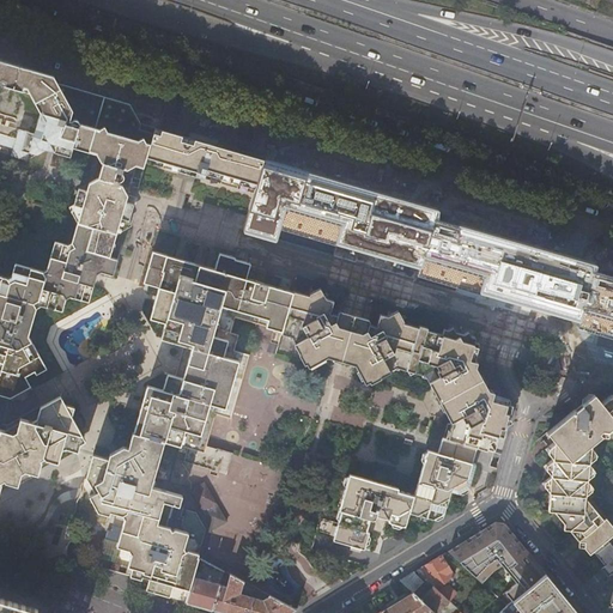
[(128,195),(122,186),(119,184),(120,181),(121,181),(122,181),(123,181),(123,180),(125,178),(125,177),(125,176),(123,175),(123,174),(122,174),(123,169),(126,169),(135,165),(144,168),(146,162),(156,128),(143,126),(129,104),(59,83),(53,77),(0,60),(0,144),(12,149),(11,156),(26,161),(29,152),(36,155),(48,149),(71,156),(73,146),(96,153),(99,163),(102,163),(97,180),(87,181),(86,183),(85,187),(84,190),(78,188),(71,212),(77,223),(76,224),(92,229),(85,252),(116,261),(117,261),(117,259),(110,258),(116,234),(127,228),(129,217),(133,204),(126,201),(127,198),(128,195)]
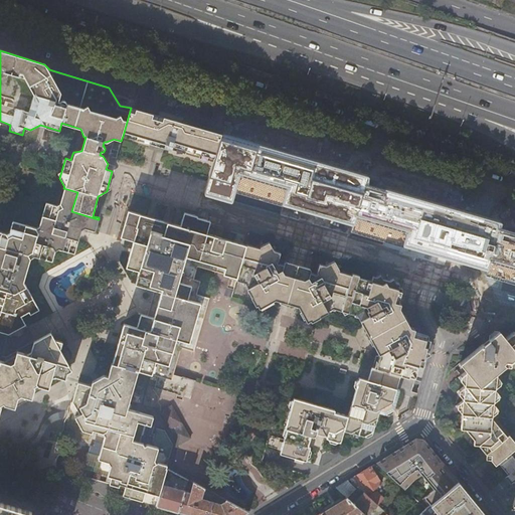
[(221,134),(131,108),(123,136),(165,148),(213,162),(221,134)]
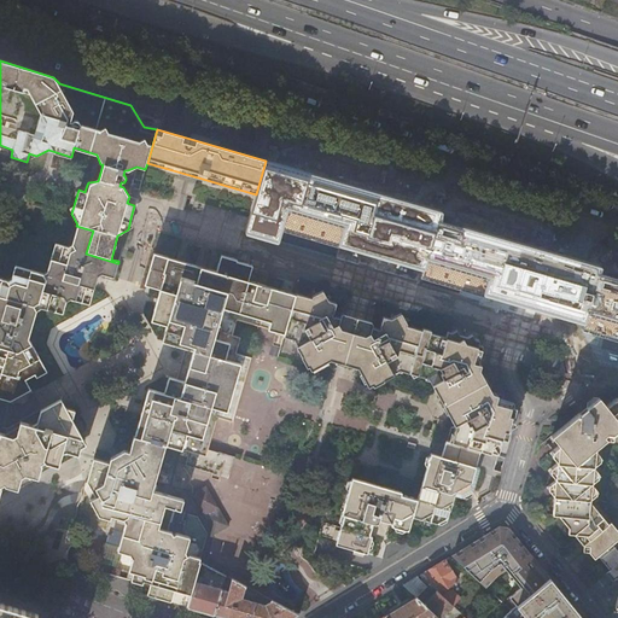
[(256,194),(245,232),(261,237),(278,242),(287,209),(343,225),(338,244),(423,269),(426,257),(437,220),(439,211),(356,187),(266,161),(256,194)]
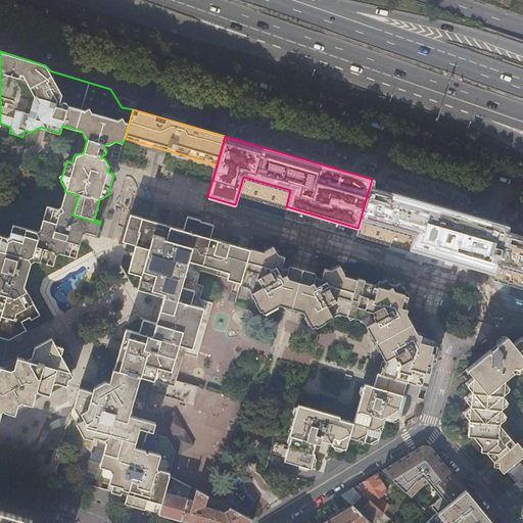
[(506,231),(507,227),(492,223),(465,215),(393,193),(370,186),(361,218),(415,234),(411,248),(424,252),(475,268),(493,273),(506,231)]
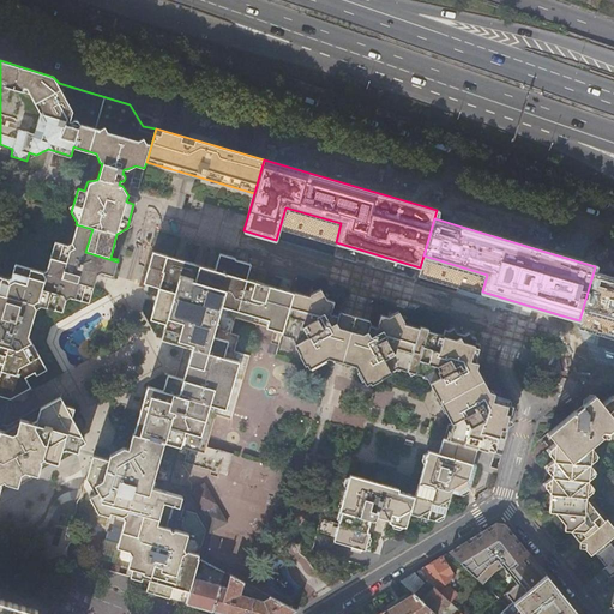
[(0,259),(0,257),(1,252),(0,251),(0,395),(11,398),(12,402),(16,399),(23,402),(28,398),(29,392),(32,390),(25,377),(34,372),(36,375),(47,369),(29,336),(37,307),(41,305),(62,312),(66,301),(66,300),(71,296),(89,302),(97,275),(101,272),(113,276),(116,262),(85,252),(92,229),(76,224),(73,233),(70,246),(55,242),(46,274),(0,259)]
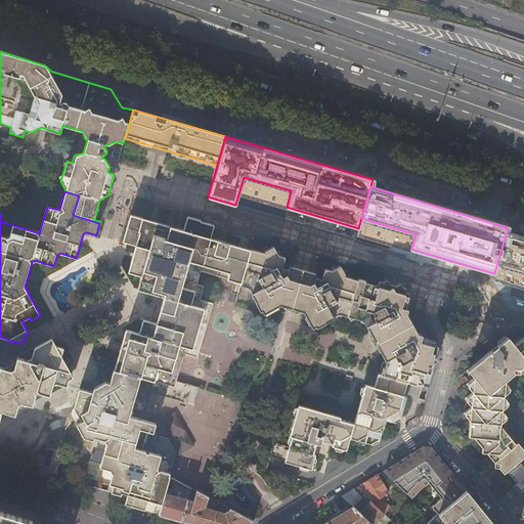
[(117,362),(114,369),(137,377),(148,380),(149,381),(153,381),(157,383),(154,394),(176,401),(175,404),(185,407),(186,404),(191,385),(184,383),(184,384),(176,381),(184,354),(197,358),(213,303),(200,299),(204,286),(197,285),(202,269),(242,281),(251,250),(210,237),(214,225),(201,221),(201,220),(186,216),(183,230),(170,226),(144,218),(130,214),(122,242),(135,246),(128,272),(141,276),(137,289),(158,295),(165,297),(157,323),(149,321),(142,319),(139,333),(126,329),(123,340),(117,362)]
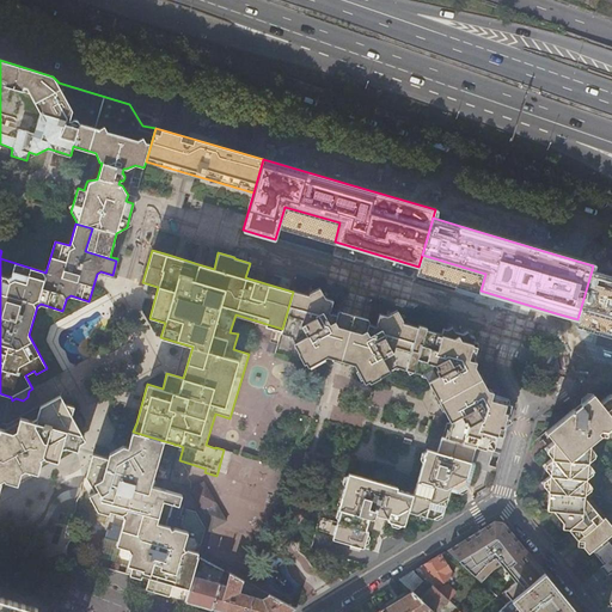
[(611,276),(592,270),(577,319),(575,326),(594,360),(611,365),(611,276)]
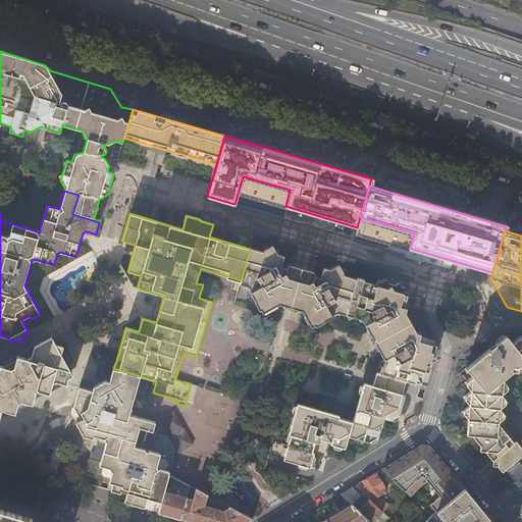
[(250,248),(250,249),(241,280),(253,283),(253,285),(254,290),(250,293),(259,310),(278,300),(286,302),(305,307),(314,325),(332,316),(330,311),(333,309),(333,307),(346,311),(346,312),(355,314),(356,313),(367,316),(366,318),(386,357),(384,358),(379,373),(406,381),(421,385),(425,370),(428,371),(436,345),(418,340),(420,332),(418,332),(413,334),(410,329),(403,317),(401,311),(405,309),(406,307),(400,305),(405,288),(377,279),(375,288),(362,283),(364,279),(357,276),(355,281),(343,278),(344,273),(323,267),(320,275),(321,276),(319,277),(318,277),(302,272),(296,270),(289,268),(283,266),(281,267),(280,263),(281,263),(283,256),(263,250),(263,251),(250,248)]
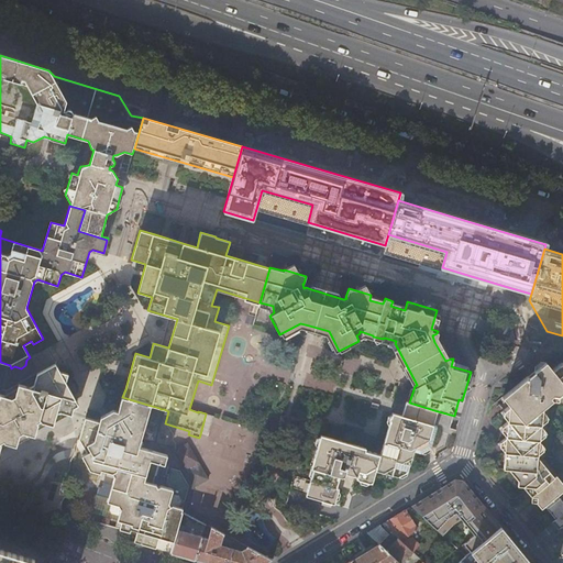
[(165,331),(161,345),(168,348),(177,319),(169,317),(165,331)]
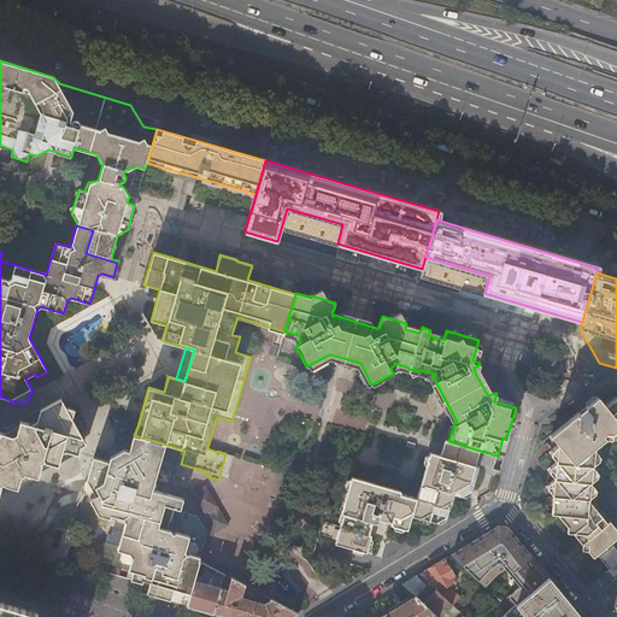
[(82,446),(86,445),(87,444),(81,433),(62,397),(60,398),(18,419),(16,428),(15,434),(0,430),(0,493),(15,487),(18,488),(19,483),(35,475),(39,476),(40,472),(54,464),(59,465),(60,460),(74,453),(80,456),(82,446)]
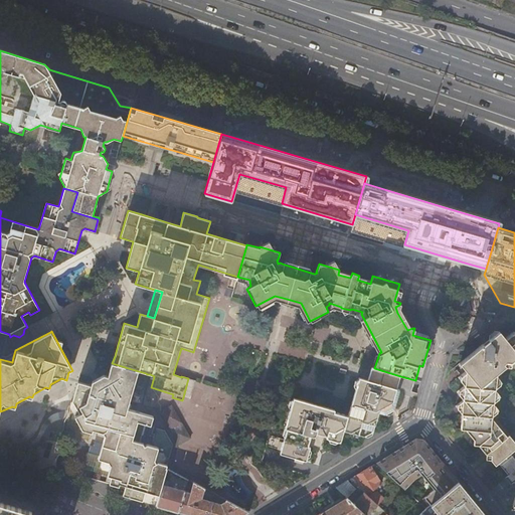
[(498,340),(503,336),(498,331),(494,335),(483,343),(492,345),(498,340)]
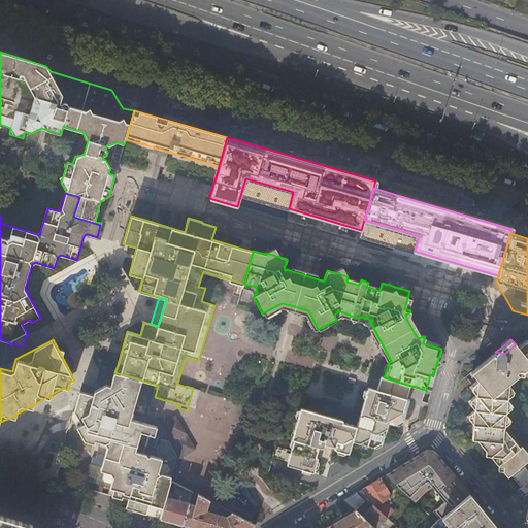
[(527,340),(526,340),(518,348),(527,359),(527,360),(527,340)]
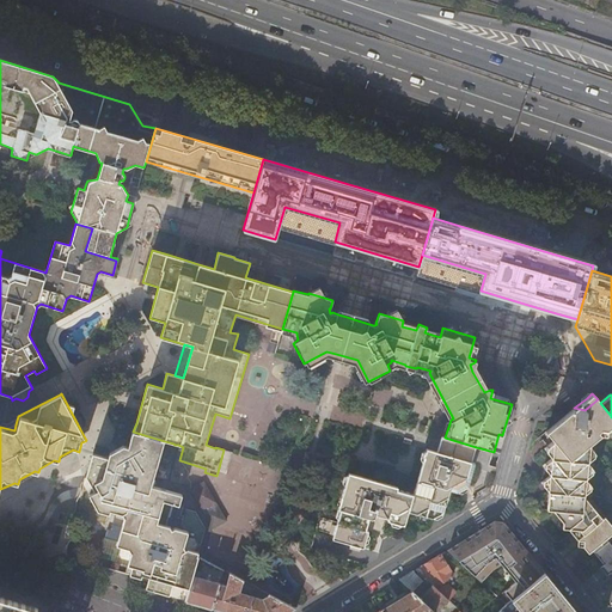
[(603,519),(601,516),(598,513),(585,496),(585,494),(593,487),(586,478),(586,476),(592,471),(587,465),(589,464),(587,461),(588,459),(595,452),(589,445),(589,442),(599,434),(606,434),(606,428),(611,426),(611,423),(611,417),(611,416),(600,403),(598,399),(592,404),(585,410),(574,408),(569,412),(545,432),(552,440),(552,441),(546,446),(550,453),(549,453),(551,457),(551,459),(543,465),(550,472),(550,475),(542,482),(548,489),(549,491),(548,509),(554,509),(563,521),(562,526),(568,528),(570,530),(574,526),(577,531),(580,534),(576,537),(589,554),(593,550),(593,551),(611,536),(611,534),(611,525),(611,524),(605,516),(603,519)]
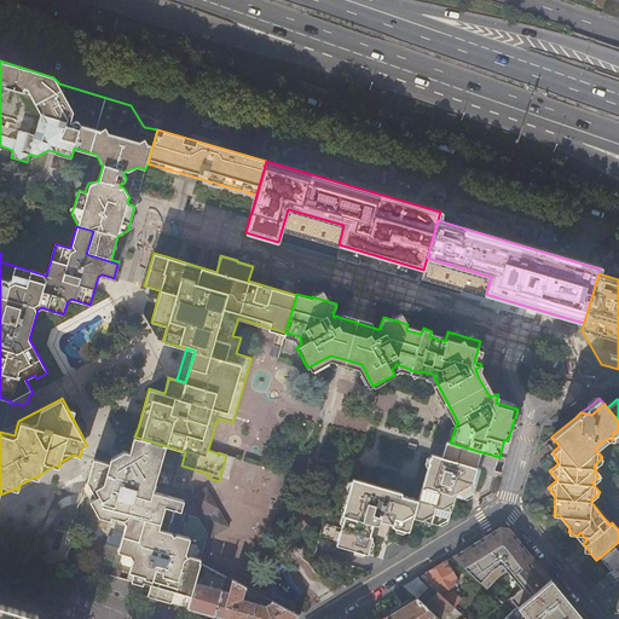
[(134,437),(133,437),(129,452),(125,451),(110,458),(109,463),(93,458),(87,481),(96,497),(90,499),(99,518),(111,520),(113,516),(123,520),(126,524),(121,553),(131,555),(133,560),(127,580),(132,582),(136,583),(143,585),(139,595),(172,605),(175,593),(190,596),(195,583),(197,574),(201,565),(198,563),(200,560),(197,559),(200,550),(197,545),(189,543),(190,538),(158,528),(165,507),(180,512),(184,501),(149,491),(162,445),(134,437)]
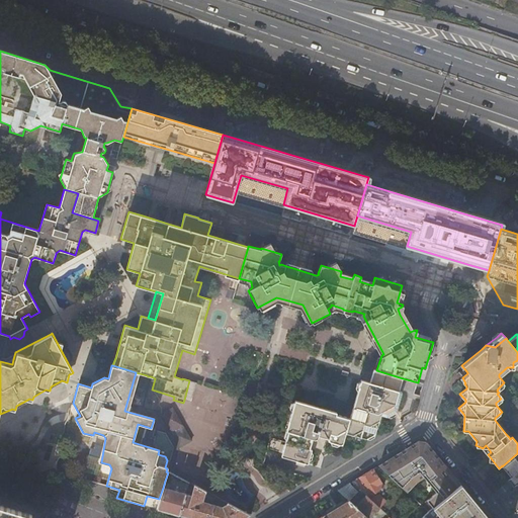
[(403,378),(376,370),(373,369),(369,382),(361,379),(350,419),(336,415),(337,414),(295,401),(286,431),(288,432),(281,456),(308,464),(312,450),(310,449),(313,439),(315,439),(318,437),(318,435),(328,438),(328,441),(342,445),(346,433),(366,439),(375,434),(380,415),(386,416),(397,411),(402,392),(399,392),(403,378)]
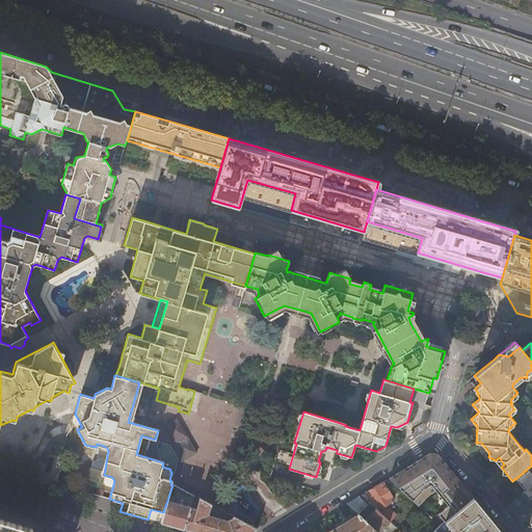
[(194,391),(189,410),(195,413),(202,393),(194,391)]
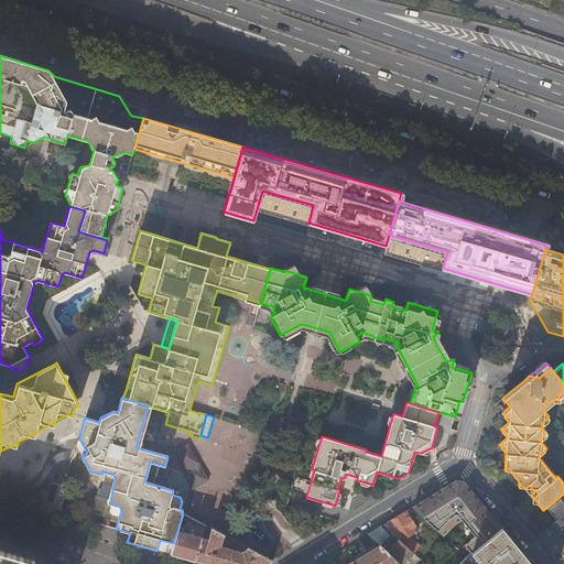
[(186,444),(173,453),(186,470),(198,462),(186,444)]
